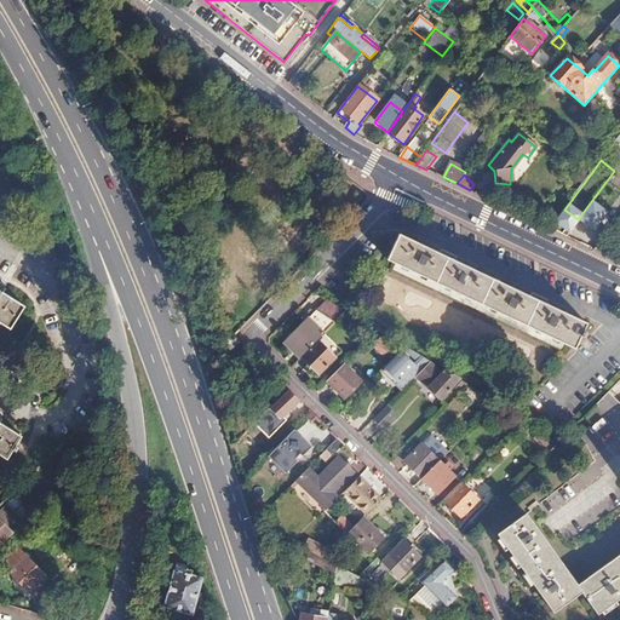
[(619,177),(613,174),(607,184),(619,190),(619,177)]
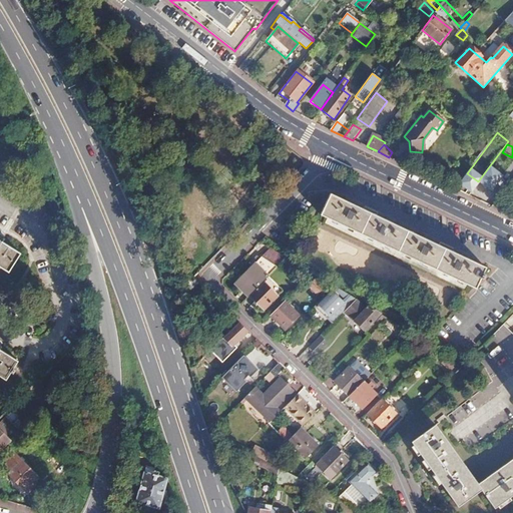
[(508,183),(500,176),(492,186),(500,193),(508,183)]
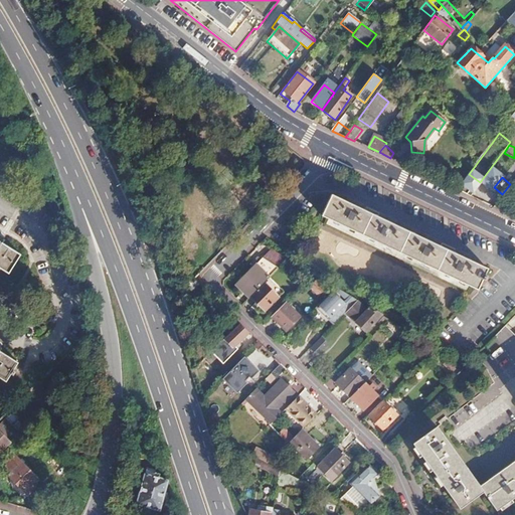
[(333,194),(322,213),(477,290),(487,269),(333,194)]
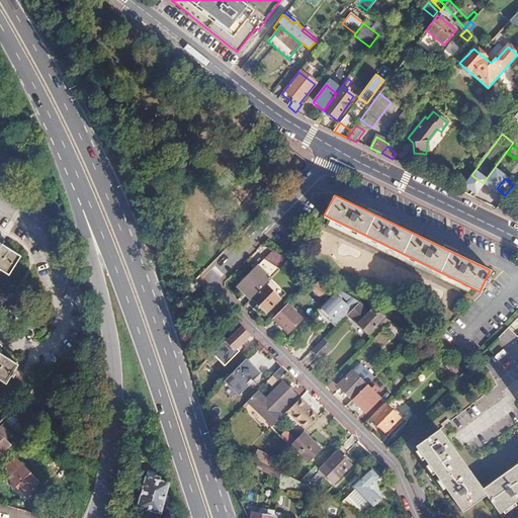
[(514,200),(508,195),(497,208),(505,212),(514,200)]
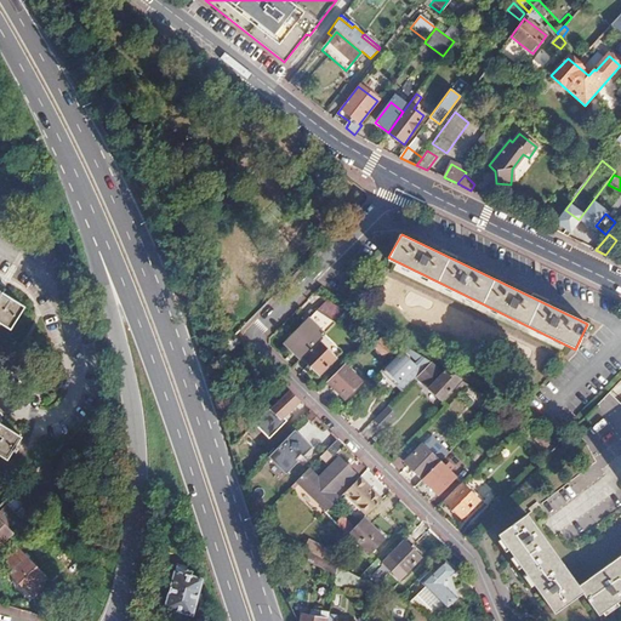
[(360,290),(351,281),(341,290),(351,298),(360,290)]
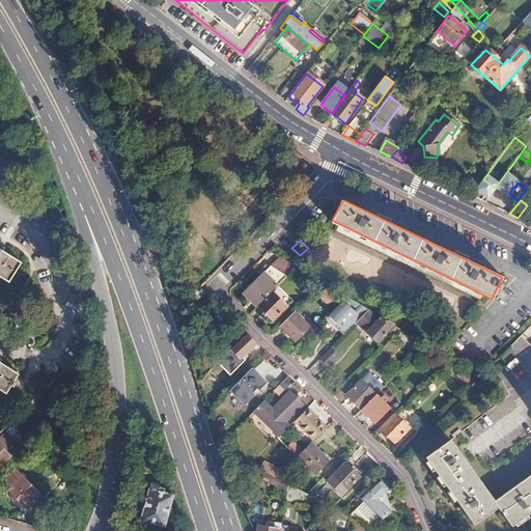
[(0,248),(0,275),(9,281),(22,261),(0,248)]
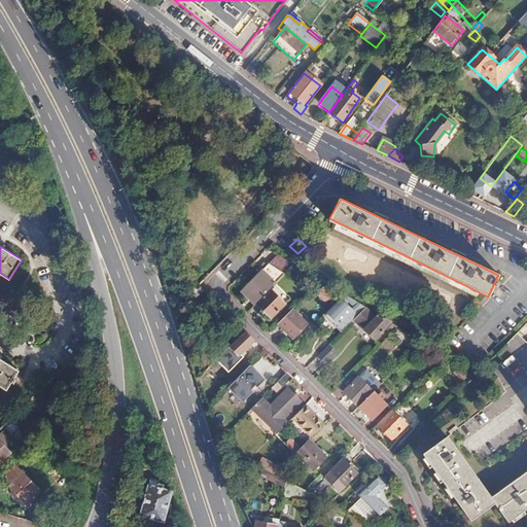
[(267,277),(261,272),(243,289),(256,303),(275,284),(294,266),(278,254),(264,270),(269,275),(267,277)]
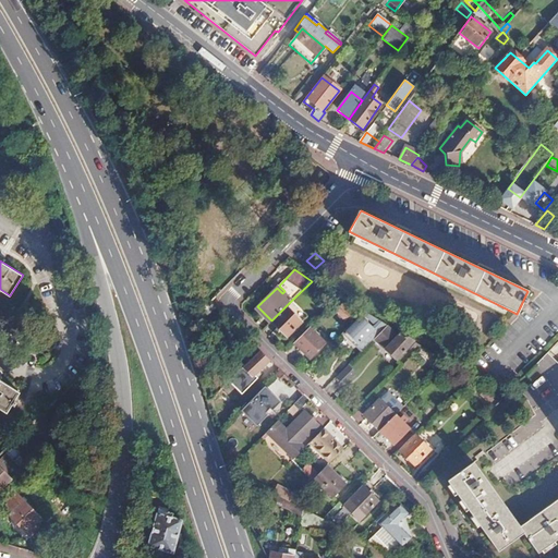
[(339,303),(336,300),(328,307),(332,311),(339,303)]
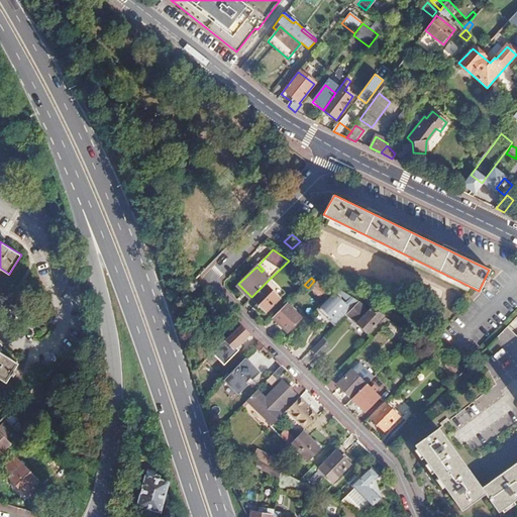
[(279,288),(270,279),(251,297),(266,311),(279,298),(274,293),(279,288)]
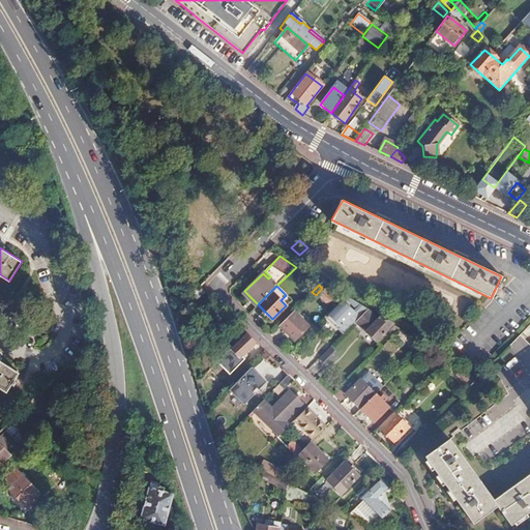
[(334,296),(326,289),(319,295),(327,303),(334,296)]
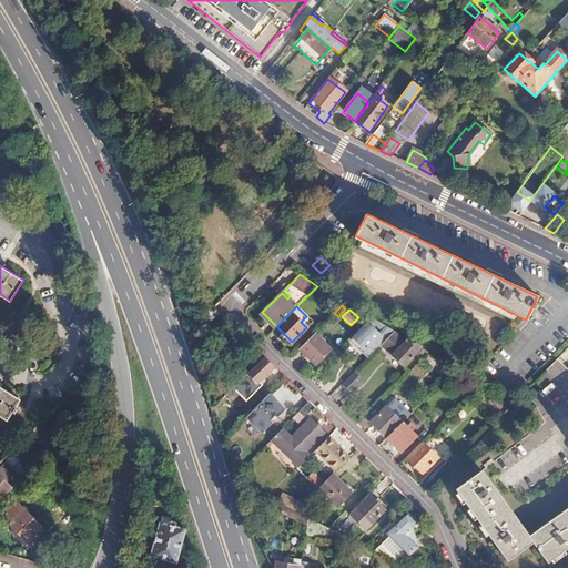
[(334,313),(328,318),(324,323),(330,328),(340,317),(338,316),(334,313)]
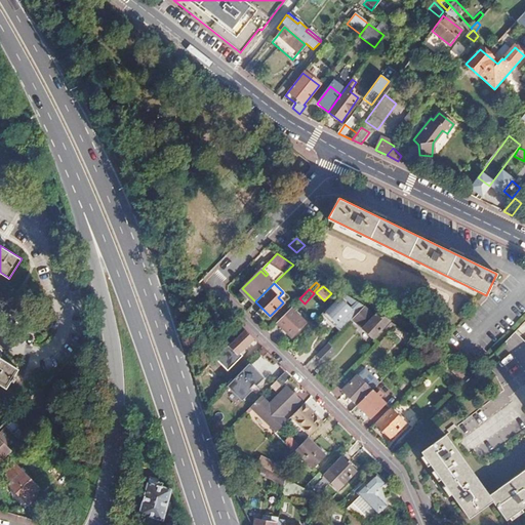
[(345,303),(358,311),(347,322),(348,324),(351,322),(365,308),(341,293),(337,297),(345,303)]
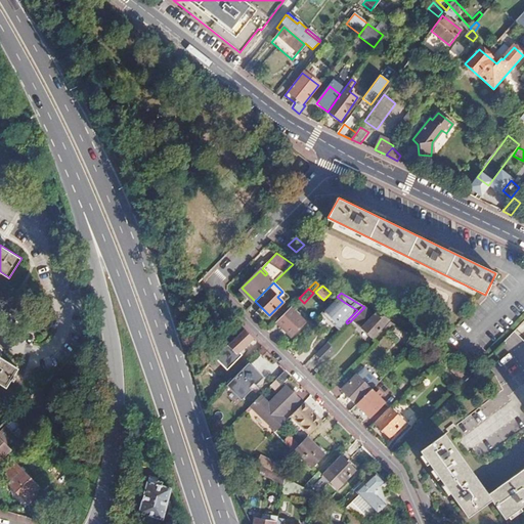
[(332,314),(341,321),(352,310),(344,302),(332,314)]
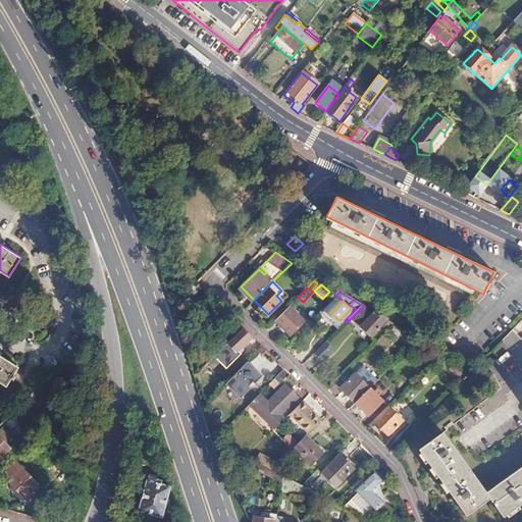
[(289,306),(275,319),(291,334),(304,320),(289,306)]
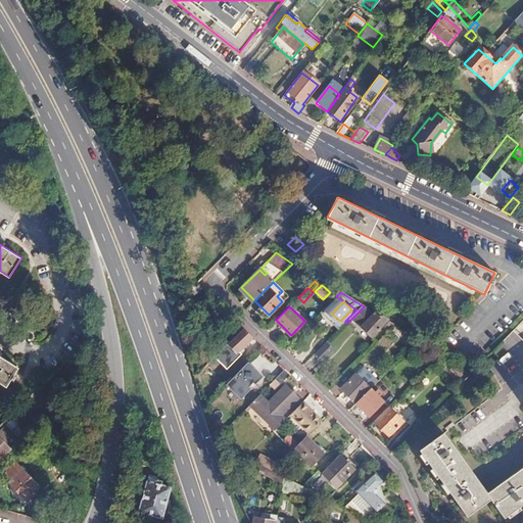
[(368,308),(364,306),(349,321),(352,323),(368,308)]
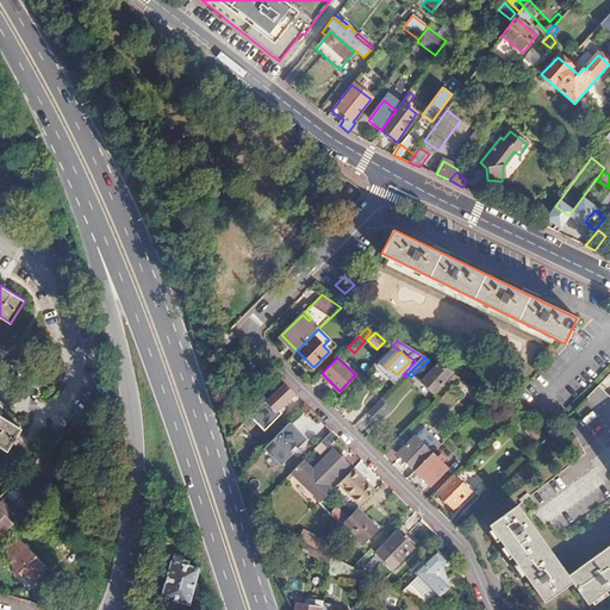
[(452,374),(437,365),(421,381),(433,393),(448,377),(452,374)]
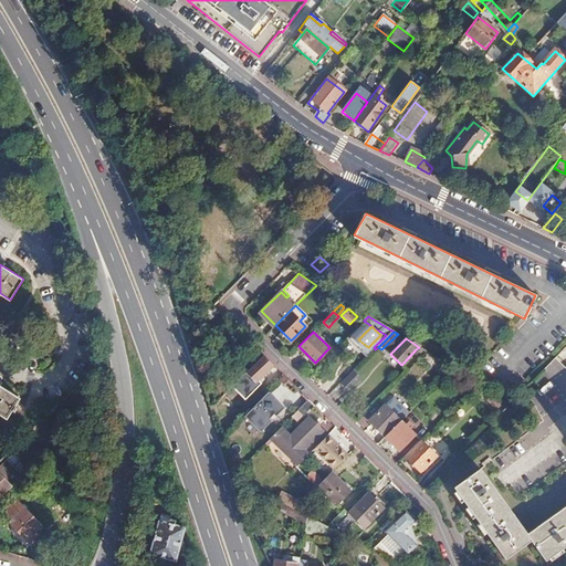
[(422,355),(418,352),(410,359),(415,363),(422,355)]
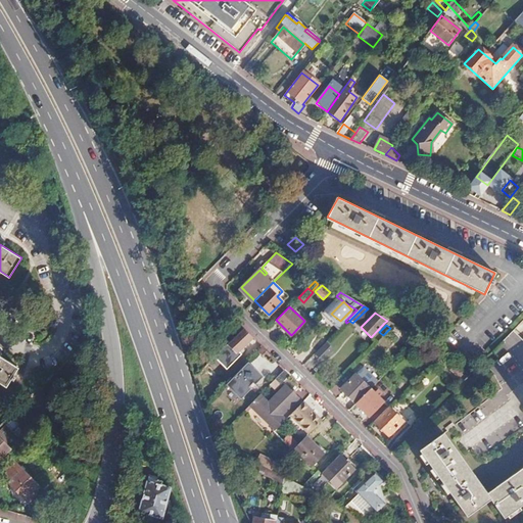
[(252,336),(243,327),(233,337),(241,344),(242,345),(252,336)]
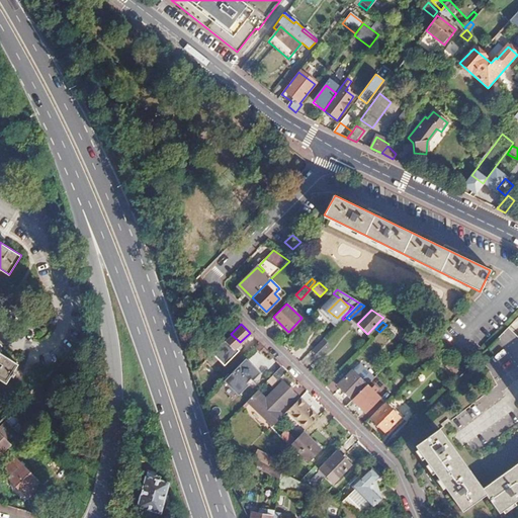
[(501,389),(517,377),(517,331),(516,333),(513,328),(488,343),(497,357),(486,364),(501,389)]
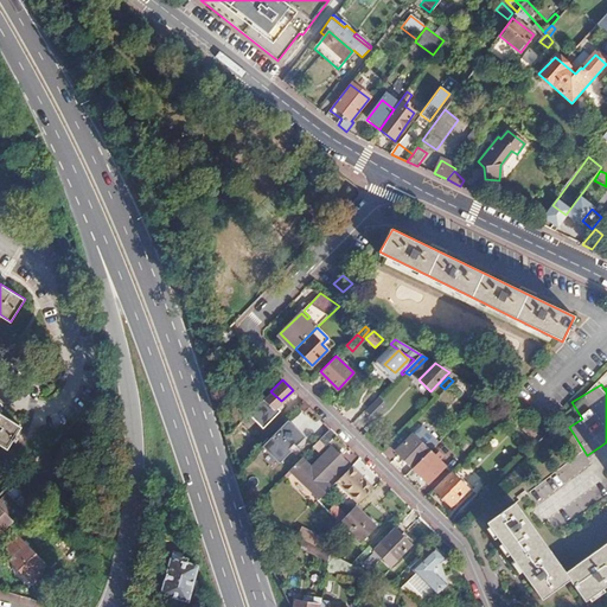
[(270,391),(266,395),(257,404),(267,413),(280,400),(270,391)]
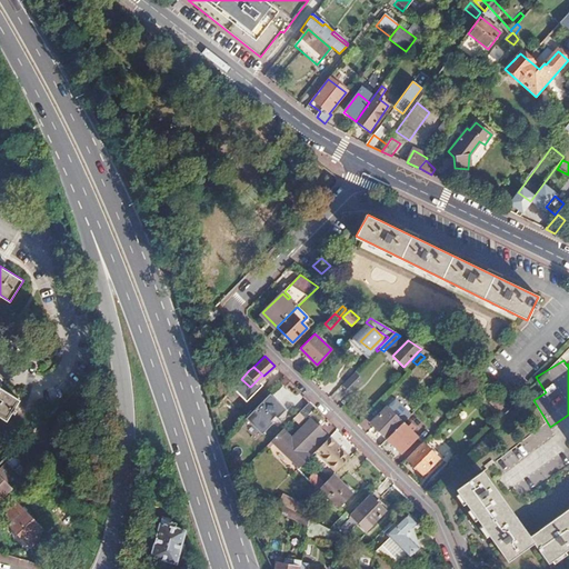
[(343,405),(366,381),(357,371),(333,395),(343,405)]
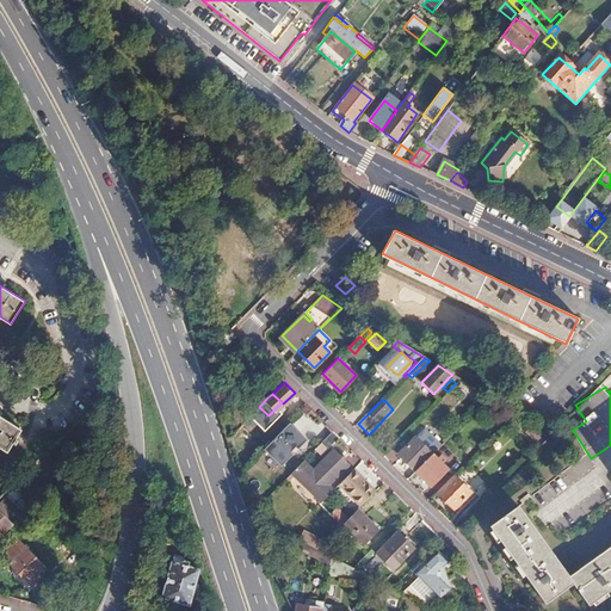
[(487,399),(482,405),(481,406),(486,411),(493,403),(488,399),(487,399)]
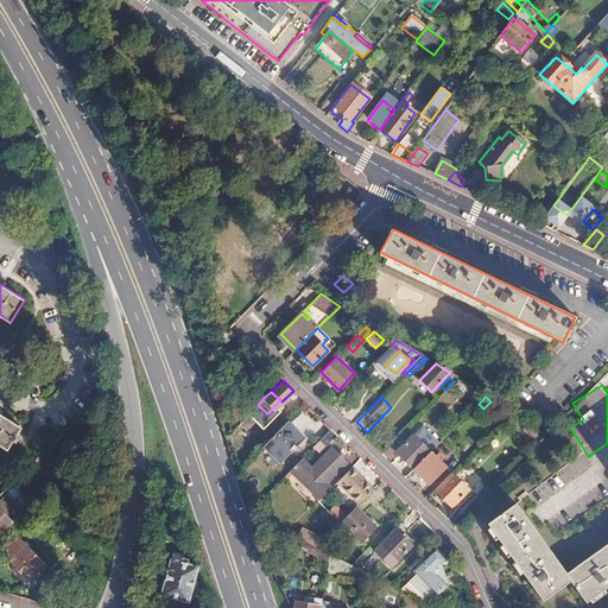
[(305,403),(299,407),(309,417),(314,412),(305,403)]
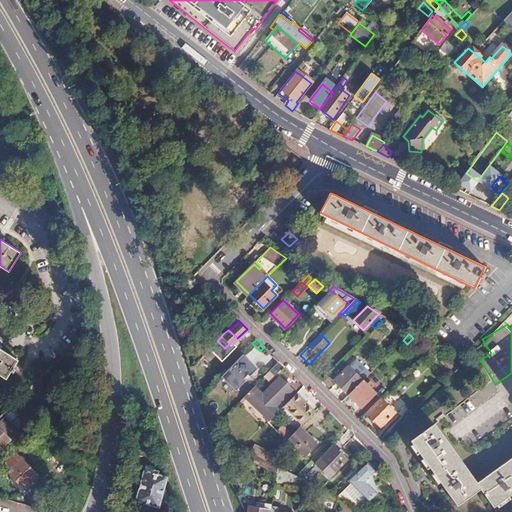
[(225,348),(217,341),(208,350),(217,358),(226,349),(225,348)]
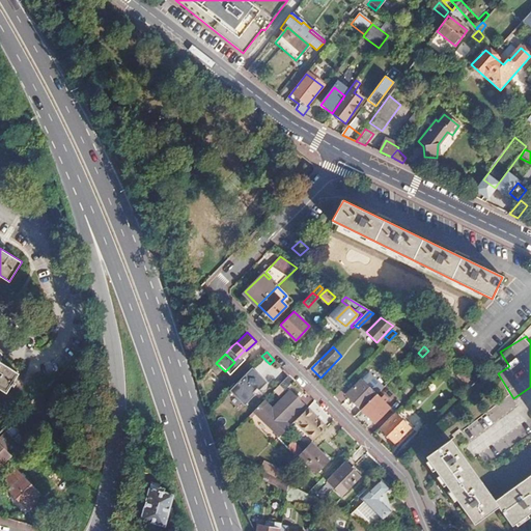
[(0,360),(0,387),(6,392),(11,384),(15,386),(17,382),(14,380),(19,372),(0,360)]
